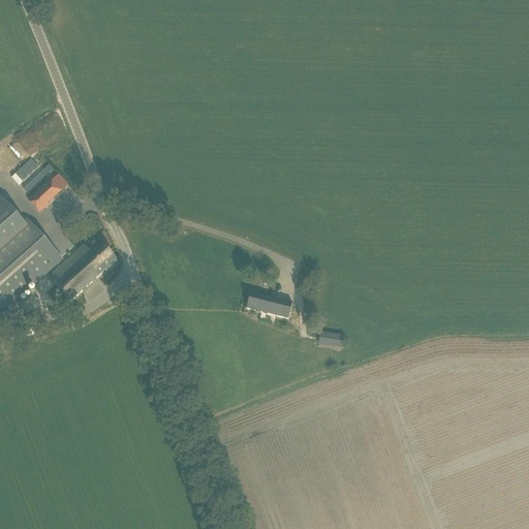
[(51,180),(28,200),(39,213),(48,206),(47,204),(67,185),(58,176),(52,181),(51,180)]
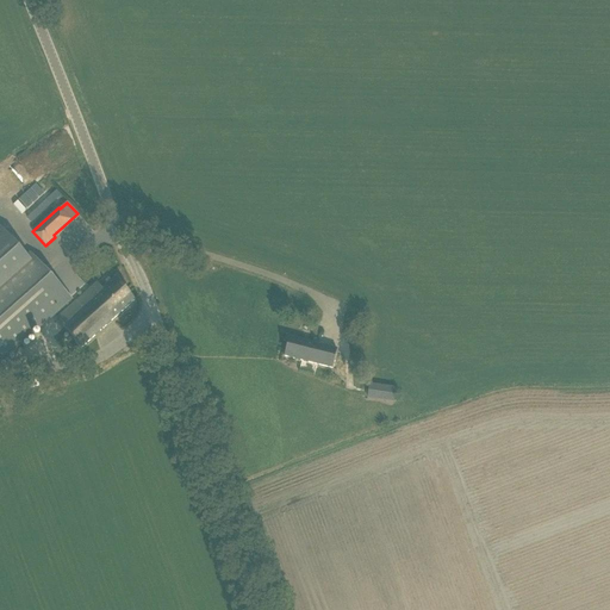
[(0,228),(0,365),(73,300),(69,297),(30,253),(25,256),(0,228)]
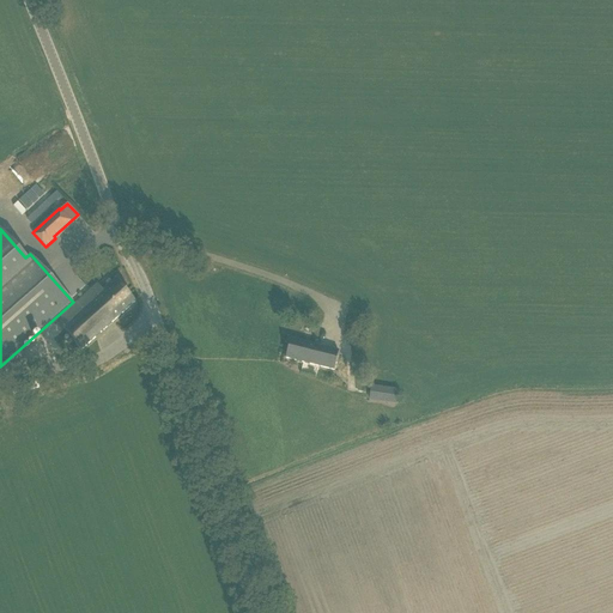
[(56,321),(83,350),(135,302),(117,279),(103,290),(98,284),(56,321)]
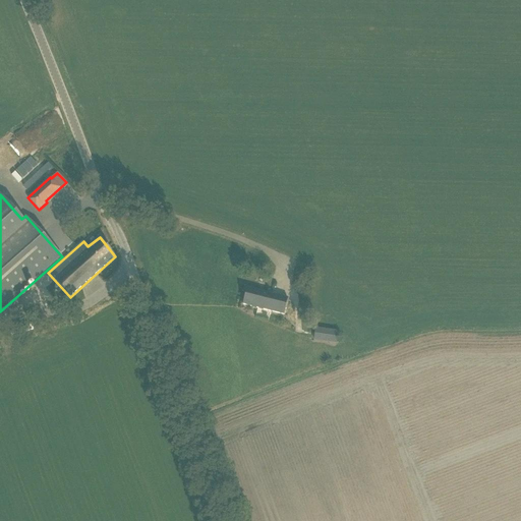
[(246,288),(243,304),(252,306),(284,314),(285,313),(286,307),(288,298),(256,291),(246,288)]
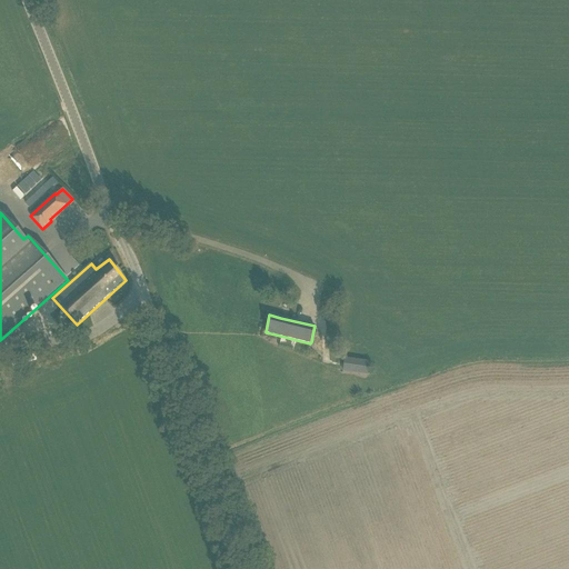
[(342,371),(369,375),(371,362),(345,359),(342,371)]
